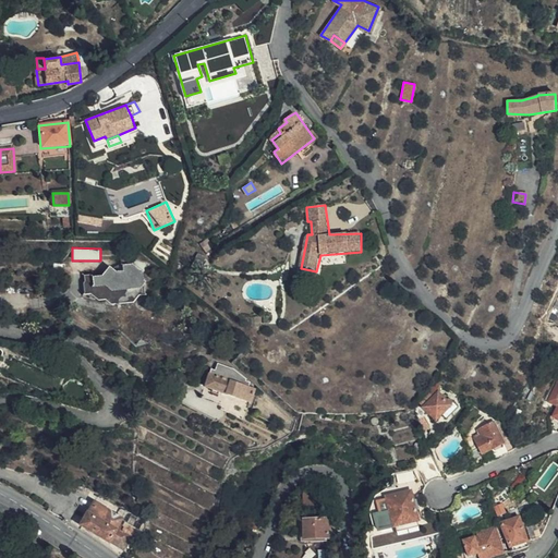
[(140,293),(141,279),(140,279),(140,269),(128,261),(108,261),(99,275),(89,275),(87,274),(81,274),(81,278),(79,280),(80,293),(85,293),(96,300),(100,299),(108,303),(130,301),(135,294),(140,293)]
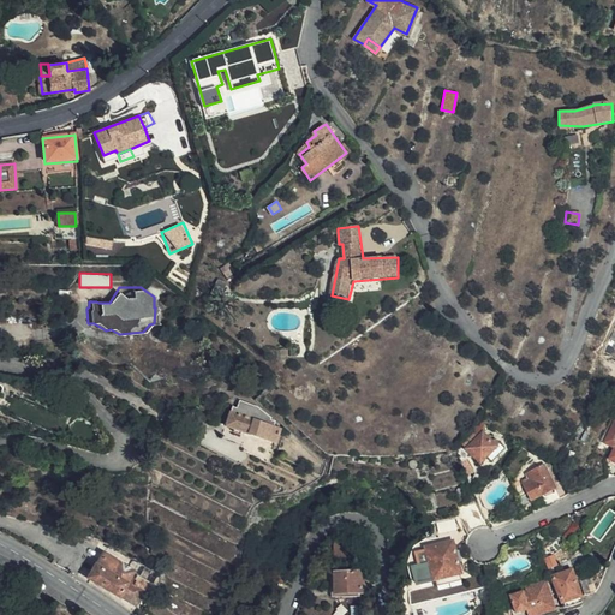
[(245,294),(232,302),(236,310),(250,303),(245,294)]
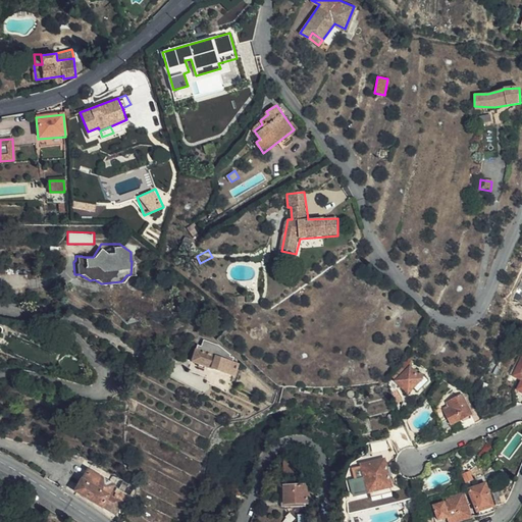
[(191,364),(232,379),(237,367),(231,365),(232,361),(228,359),(228,357),(217,347),(204,343),(201,349),(197,347),(194,354),(191,364)]
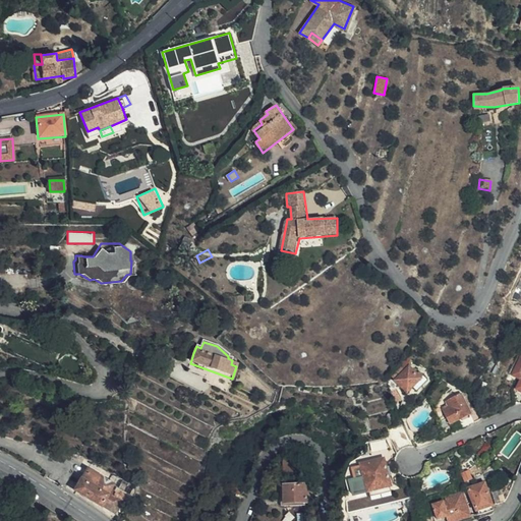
[(520,351),(511,373),(519,378),(515,388),(520,391),(520,351)]
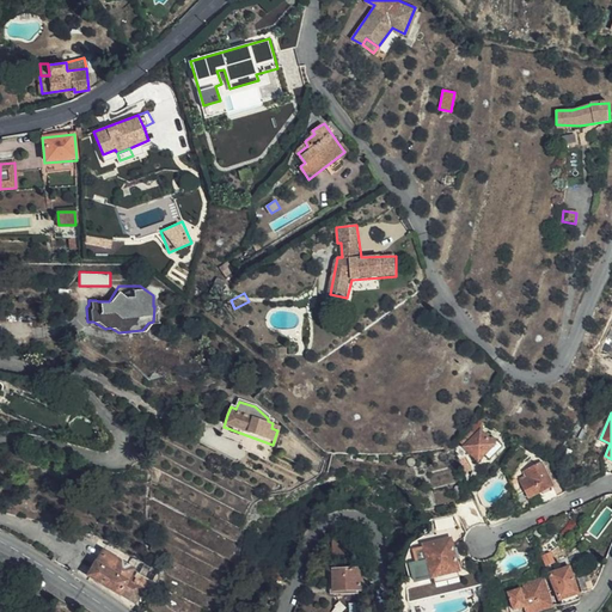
[(477,434),(470,428),(458,442),(464,448),(464,450),(477,463),(478,463),(484,456),(490,460),(502,447),(487,434),(484,438),(478,433),(477,434)]
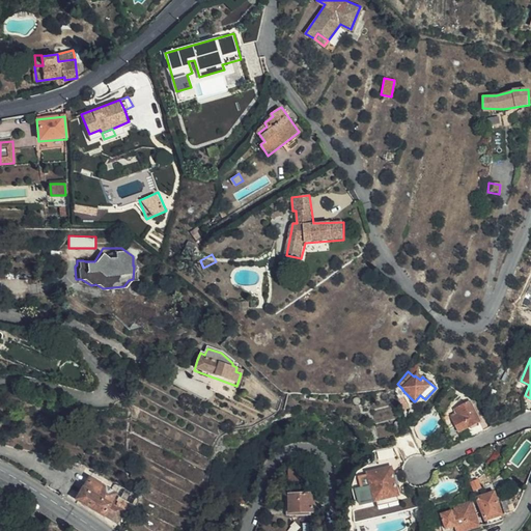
[(404,398),(399,400),(403,413),(411,409),(404,398)]
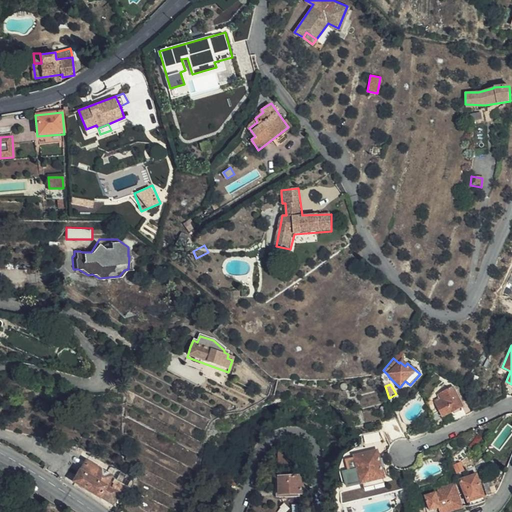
[(460,406),(451,388),(437,394),(441,403),(436,406),(442,417),(461,406),(460,406)]
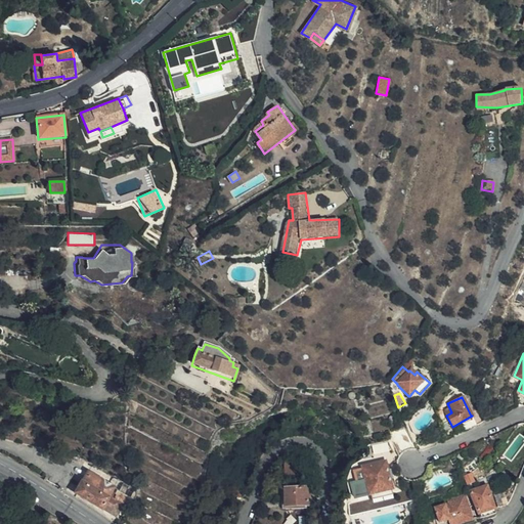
[(485,423),(479,410),(471,416),(472,416),(477,426),(485,423)]
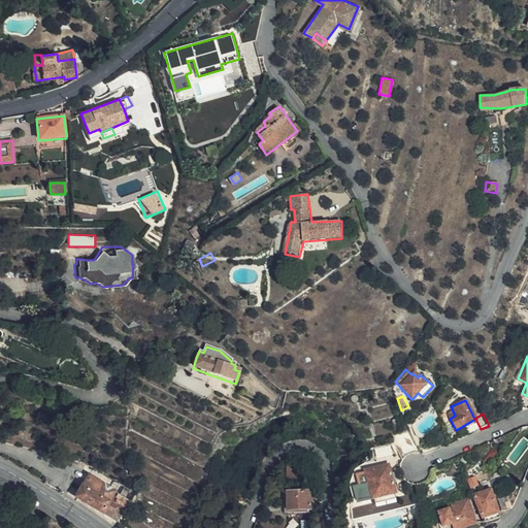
[(419,428),(420,426),(414,429),(418,438),(421,439),(424,439),(426,437),(427,434),(425,435),(423,435),(420,433),(419,431),(419,428)]
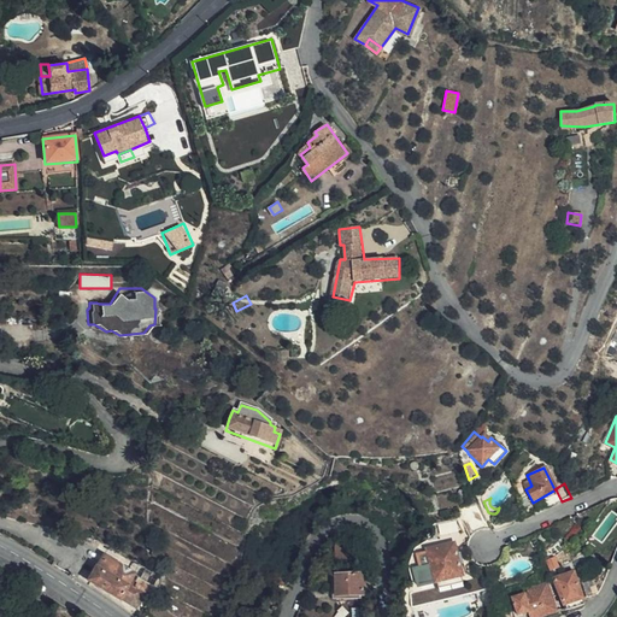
[(466,533),(469,539),(474,534),(477,530),(482,529),(486,529),(475,506),(458,513),(466,533)]
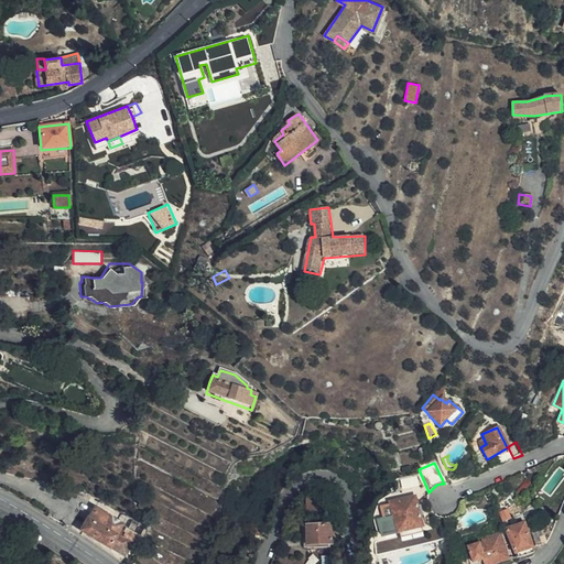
[(325,510),(324,491),(305,492),(305,511),(325,510)]
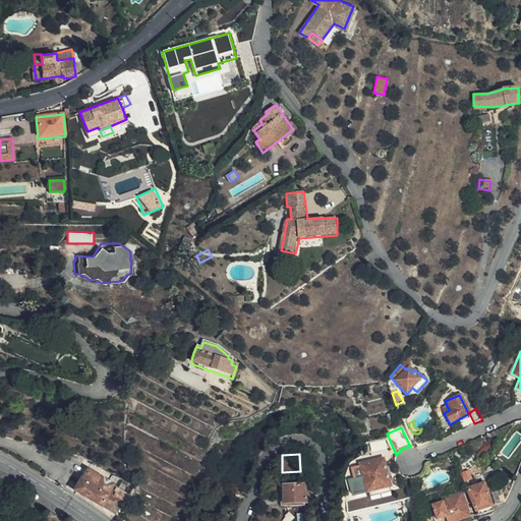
[(369,493),(389,486),(390,486),(382,460),(360,466),(361,467),(351,470),(355,481),(348,483),(352,498),(369,493)]
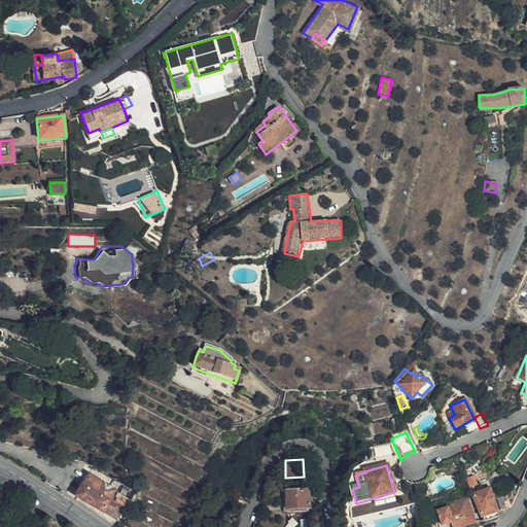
[(114,517),(121,506),(108,498),(113,490),(112,489),(89,476),(82,485),(81,484),(74,495),(100,511),(101,510),(114,517)]
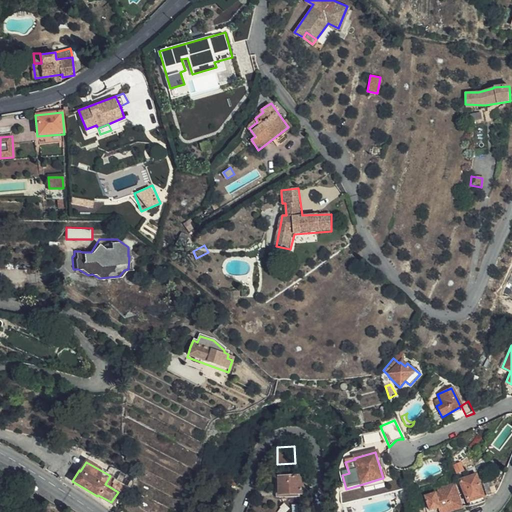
[(459,463),(452,466),(456,474),(463,472),(460,466),(459,463)]
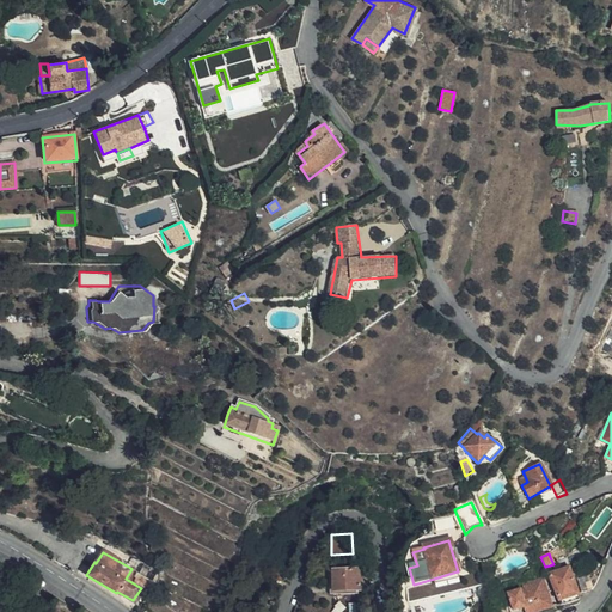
[(141,588),(150,592),(157,583),(158,576),(157,573),(150,568),(134,560),(130,568),(132,569),(126,579),(141,588)]
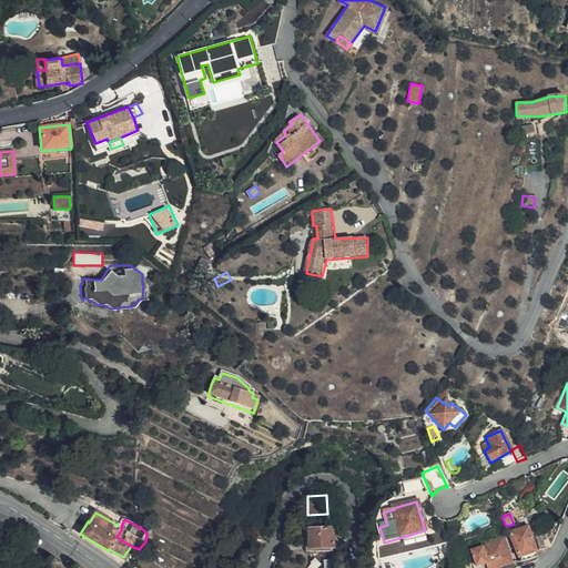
[(334,546),(333,525),(307,525),(308,548),(334,546)]
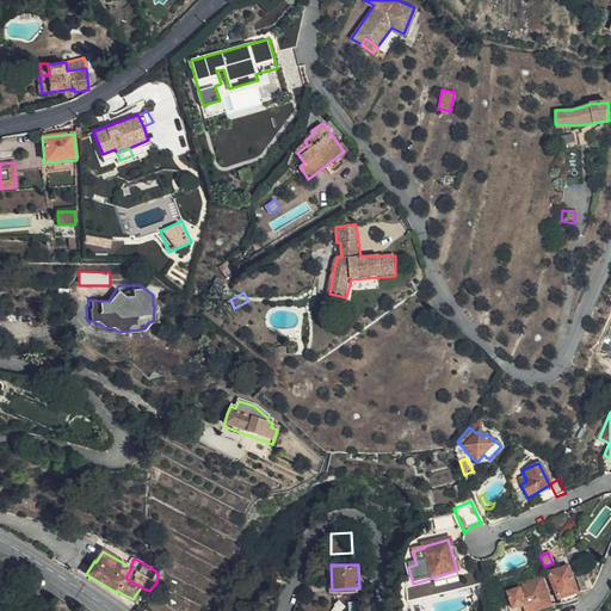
[(560,571),(548,574),(560,605),(578,599),(566,568),(560,571)]
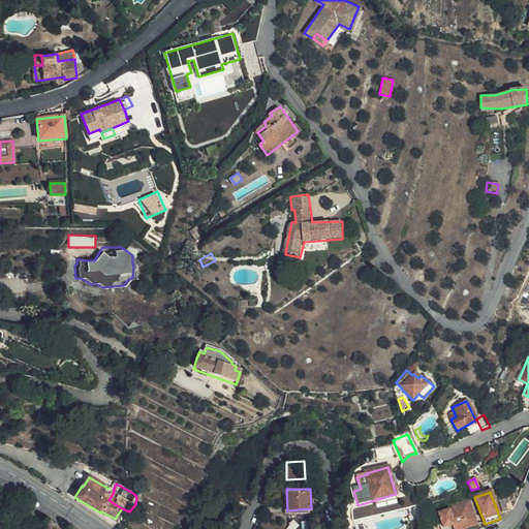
[(397,500),(395,494),(375,500),(377,506),(397,500)]
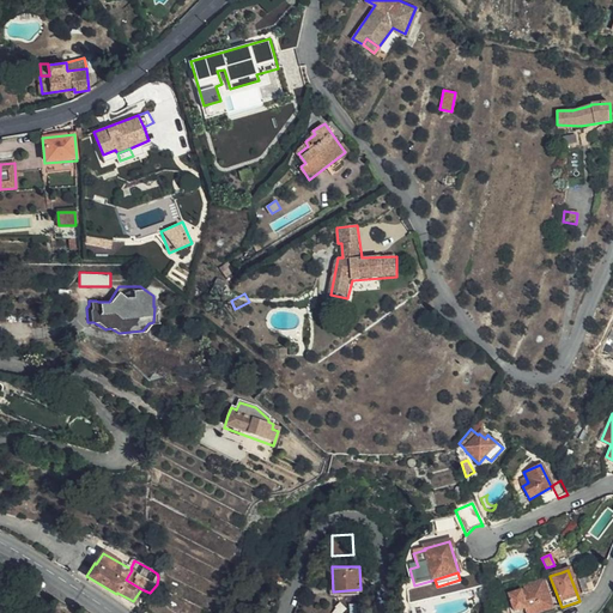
[(582,594),(593,590),(588,576),(577,578),(582,594)]
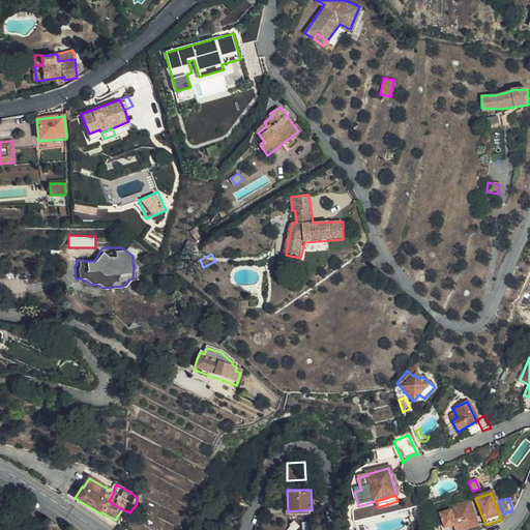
[(429,529),(469,529),(478,527),(470,502),(451,507),(453,511),(439,516),(442,524),(429,528),(429,529)]
